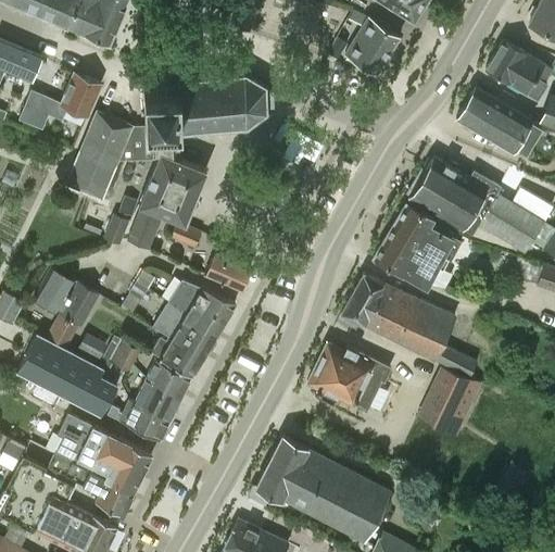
[(77,0),(0,0),(66,28),(77,0)]
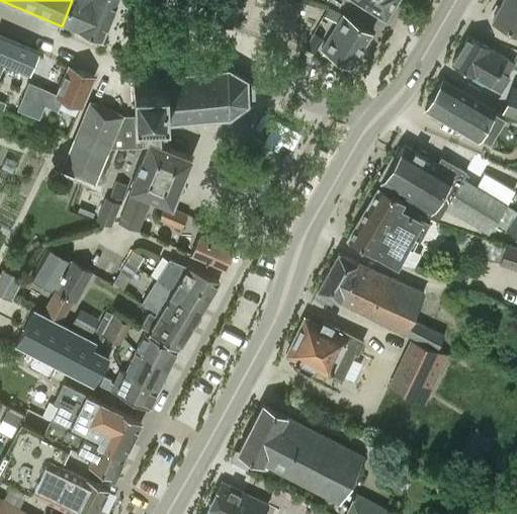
[(119,0),(72,0),(62,26),(102,44),(119,0)]
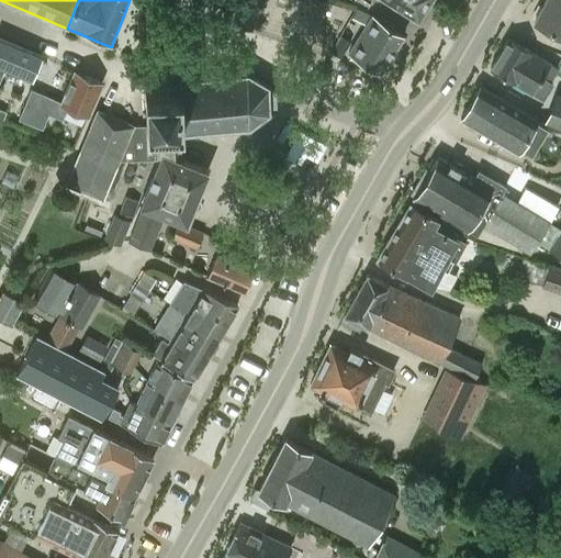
[(381,0),(418,23),(432,0),(381,0)]
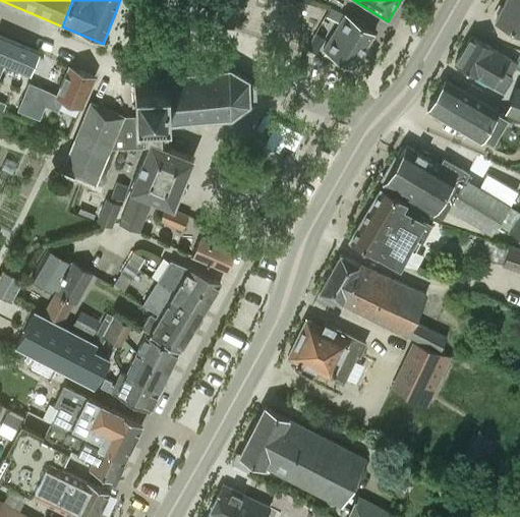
[(519,0),(508,0),(497,23),(519,36),(519,0)]
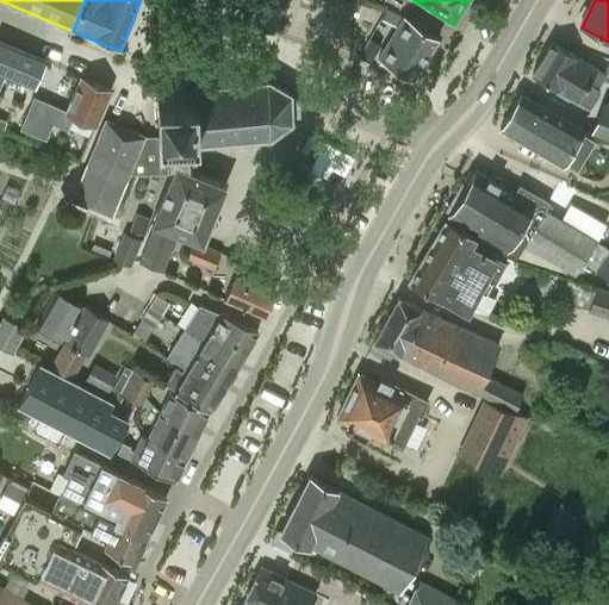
[(397,31),(379,61),(380,62),(381,62),(412,82),(437,43),(428,37),(430,32),(416,23),(412,27),(403,22),(387,13),(383,23),(397,31)]
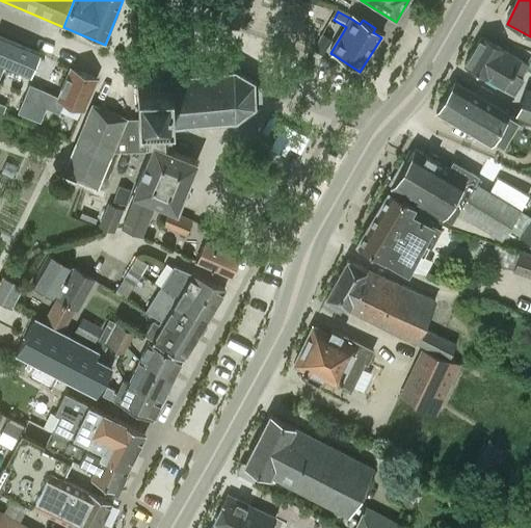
[(0,64),(30,78),(40,57),(0,40),(0,64)]
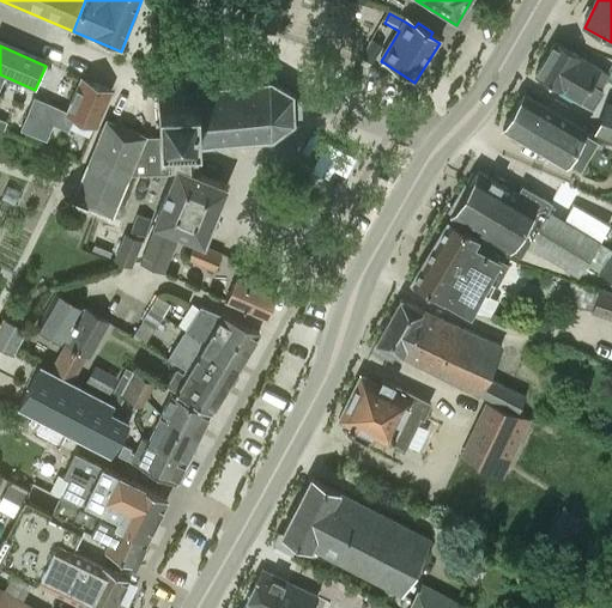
[(600,93),(609,78),(556,46),(535,78),(581,105),(581,104),(593,111),(604,95),(600,93)]
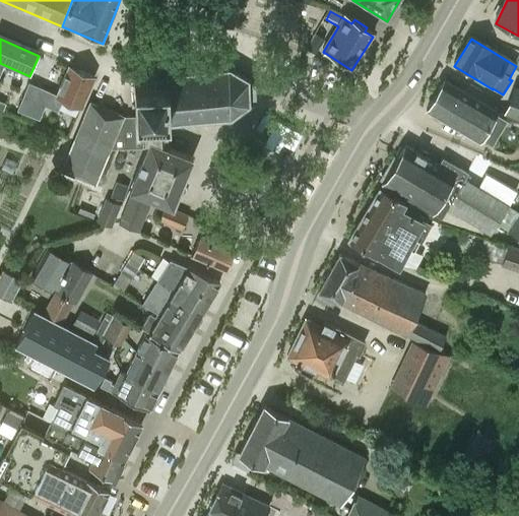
[(310,54),(318,59),(323,52),(324,50),(315,46),(310,54)]
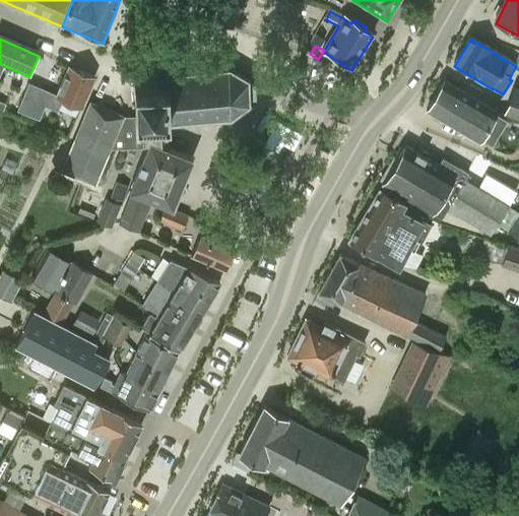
[(132,192),(146,198),(173,209),(193,160),(169,150),(168,126),(230,121),(232,124),(235,122),(233,119),(249,108),(252,109),(253,107),(249,106),(249,102),(256,102),(255,87),(249,88),(248,85),(252,83),(251,80),(248,82),(231,72),(233,69),(231,67),(229,71),(166,76),(166,84),(134,85),(135,119),(136,119),(136,123),(122,122),(124,119),(91,105),(75,144),(109,157),(111,152),(147,151),(130,192),(132,192)]
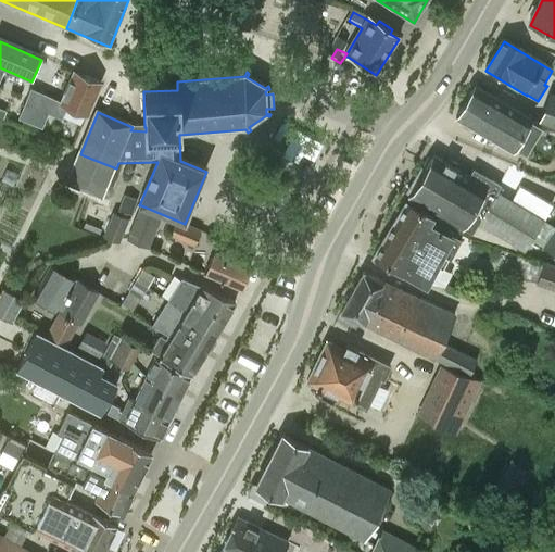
[(33,93),(27,105),(49,115),(63,121),(68,110),(88,117),(91,110),(102,86),(84,78),(82,83),(73,79),(62,105),(33,93)]
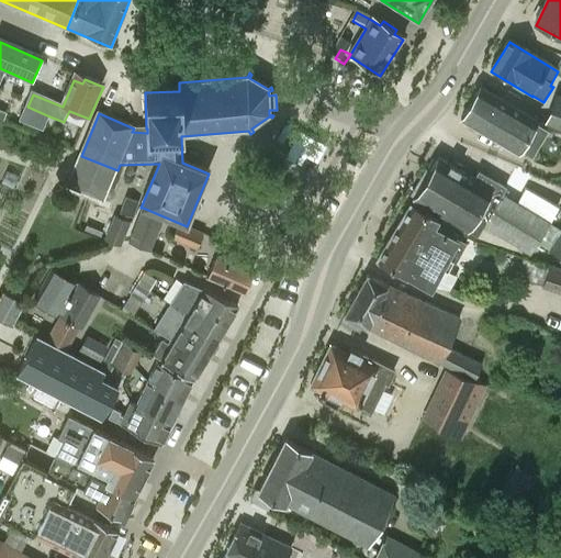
[(517,156),(537,124),(481,90),(461,122),(517,156)]
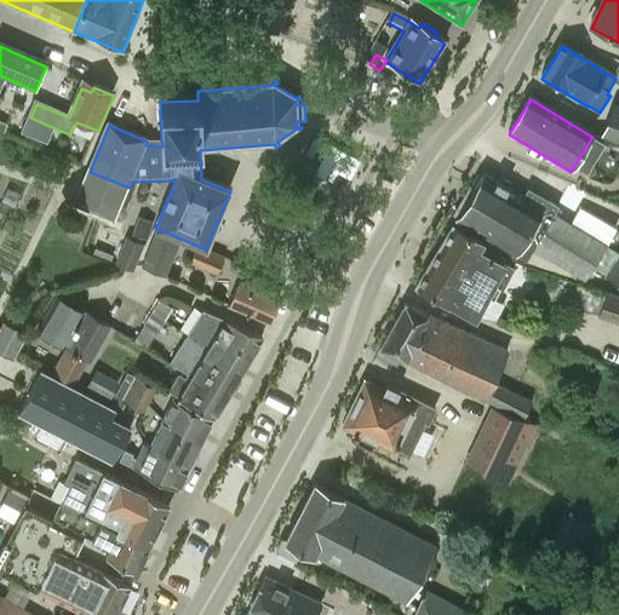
[(618,110),(615,109),(605,138),(618,143),(618,110)]
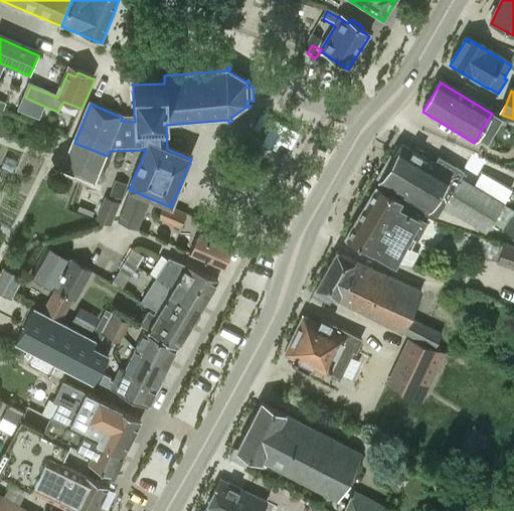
[(25,98),(19,112),(39,121),(45,107),(25,98)]
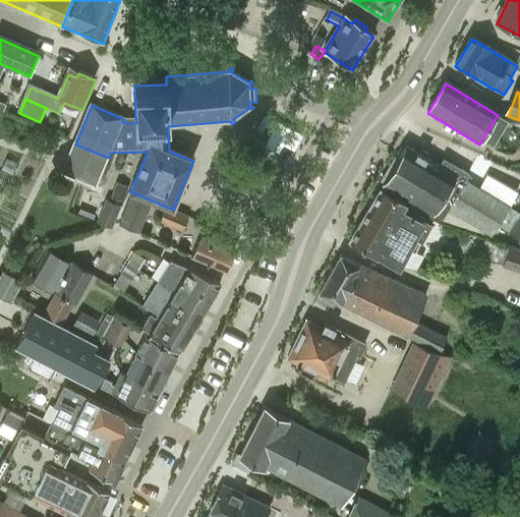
[(407,148),(384,186),(431,216),(443,222),(483,236),(485,232),(492,236),(493,234),(509,207),(480,190),(466,182),(470,176),(460,170),(444,161),(444,162),(440,168),(407,148)]
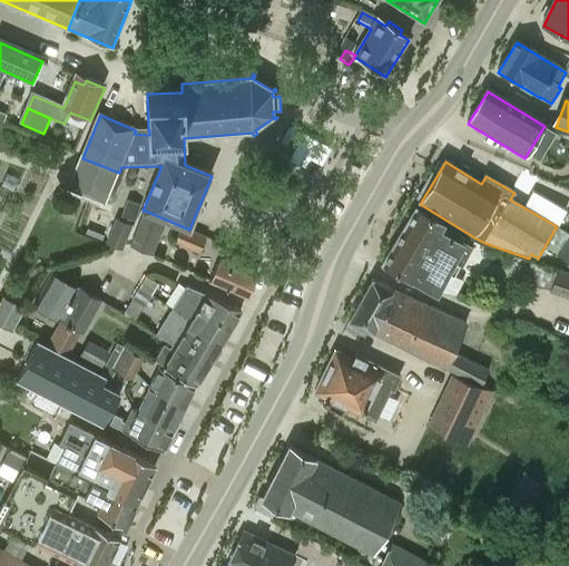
[(558,228),(567,213),(533,194),(526,208),(557,226),(558,228)]
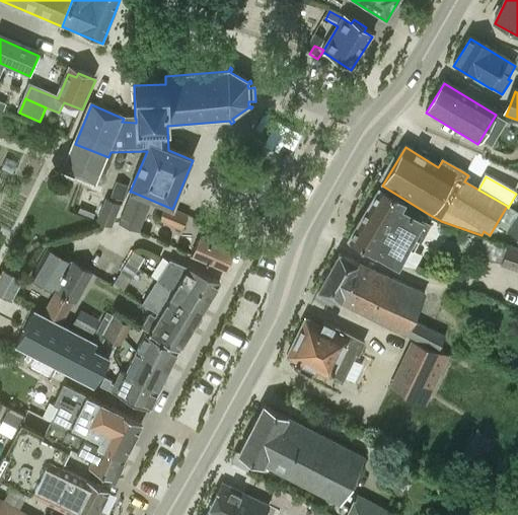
[(421,244),(431,227),(421,222),(422,221),(399,209),(403,202),(378,191),(349,242),(350,242),(351,241),(374,254),(375,252),(396,266),(407,248),(413,251),(418,242),(421,244)]
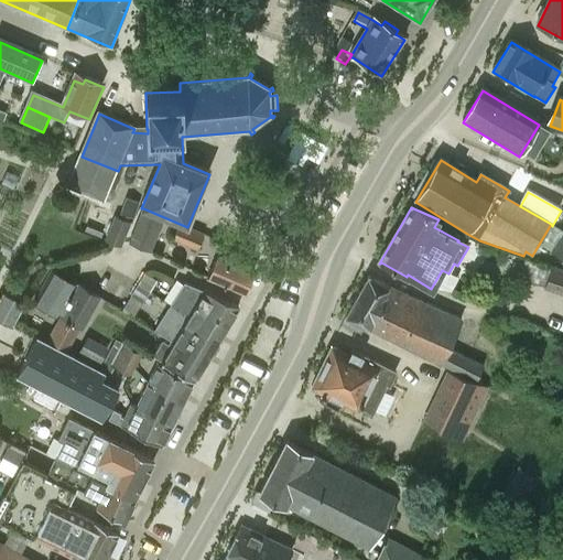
[(142,215),(130,246),(148,252),(152,243),(157,244),(164,224),(142,215)]
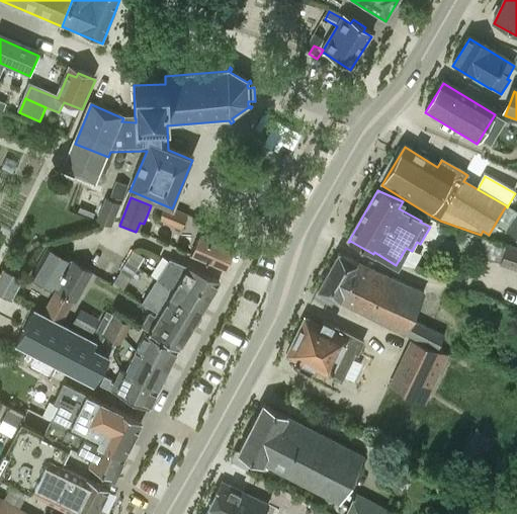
[(112,229),(121,206),(106,200),(97,223),(112,229)]
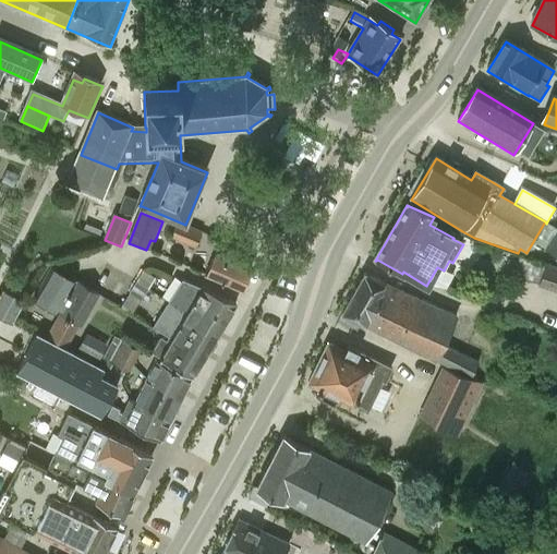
[(196,250),(203,235),(178,224),(171,239),(196,250)]
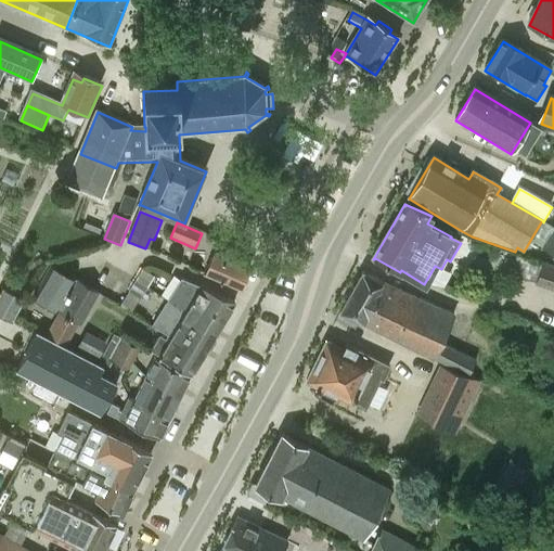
[(553,232),(543,252),(553,257),(553,232)]
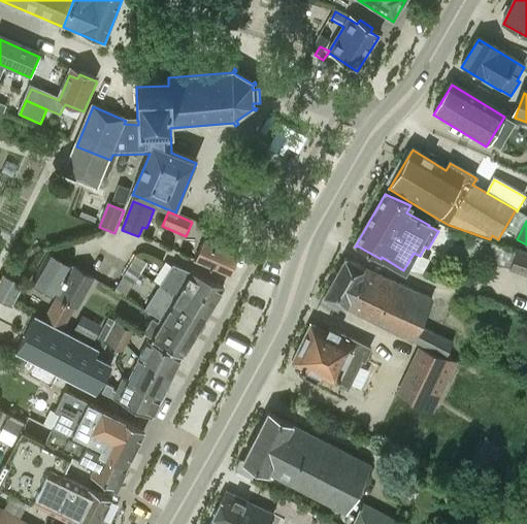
[(229,277),(239,255),(232,252),(234,246),(207,234),(195,262),(229,277)]
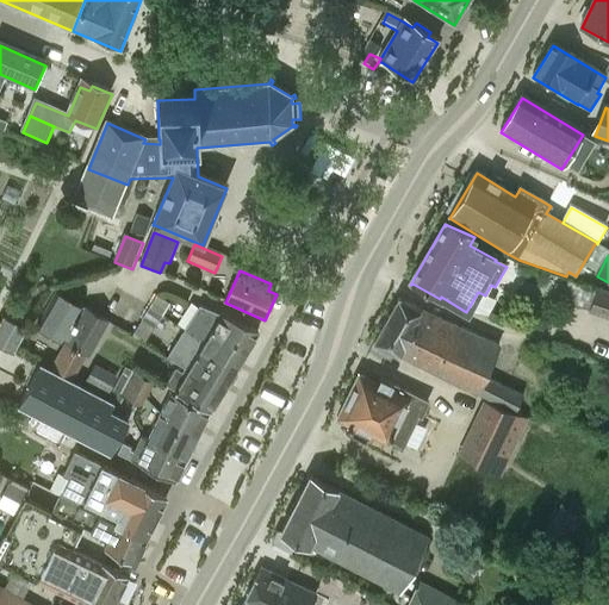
[(580,285),(571,301),(585,309),(594,292),(580,285)]
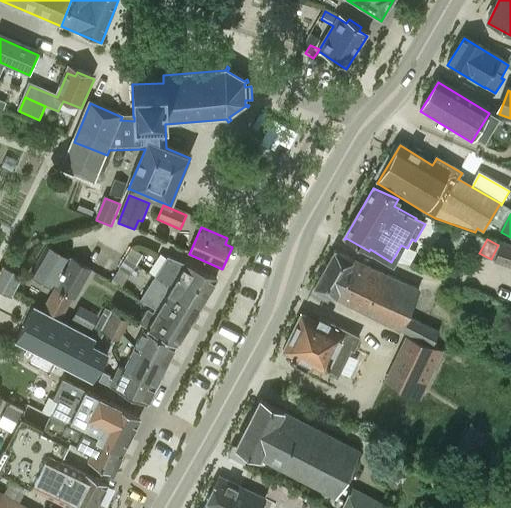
[(510,247),(502,244),(496,262),(510,266),(510,247)]
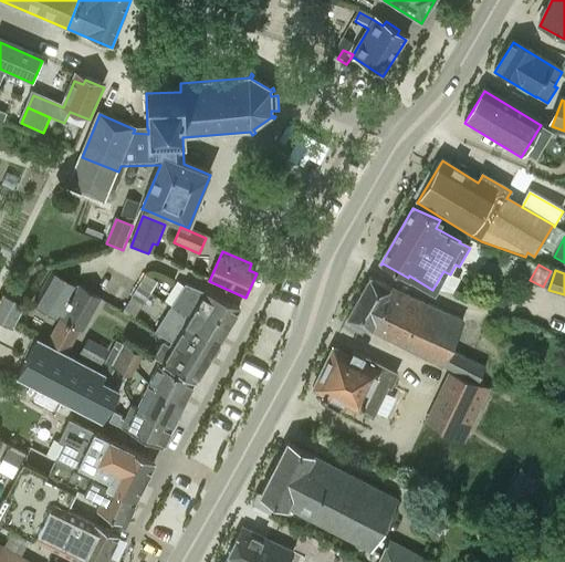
[(32,305),(60,321),(79,289),(51,272),(32,305)]
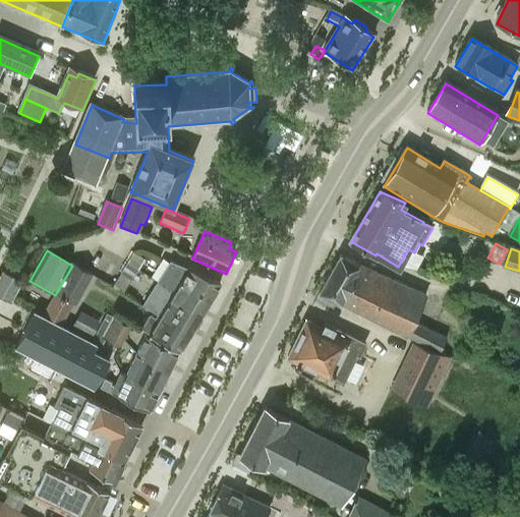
[(124,272),(113,289),(122,295),(127,287),(128,288),(146,262),(135,255),(124,272)]
